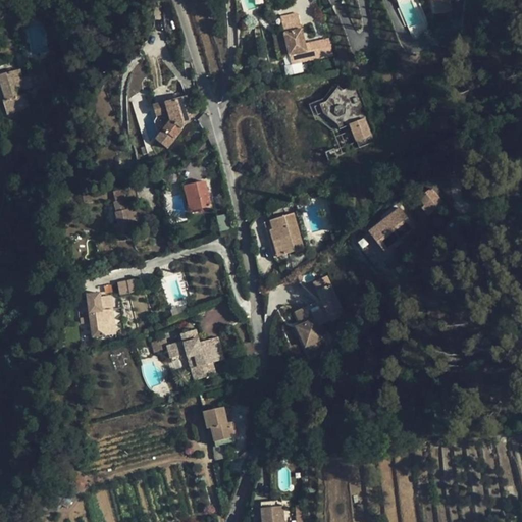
[(52,16),(50,0),(24,4),(28,20),(52,16)]
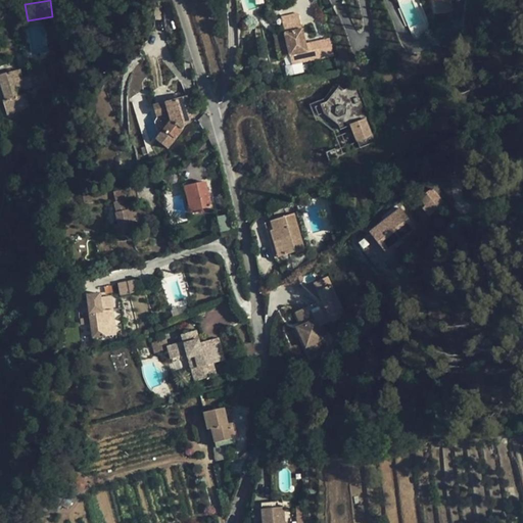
[(433,0),(437,13),(452,10),(449,0),(433,0)]
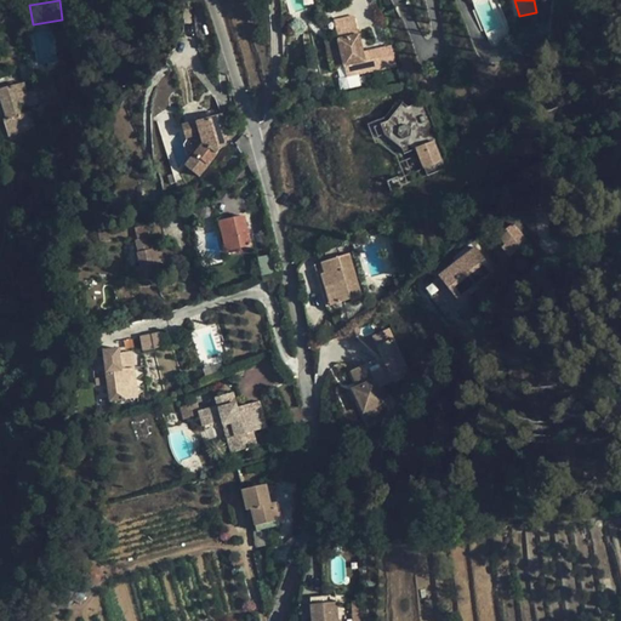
[(339,39),(359,35),(357,22),(336,26),(339,39)]
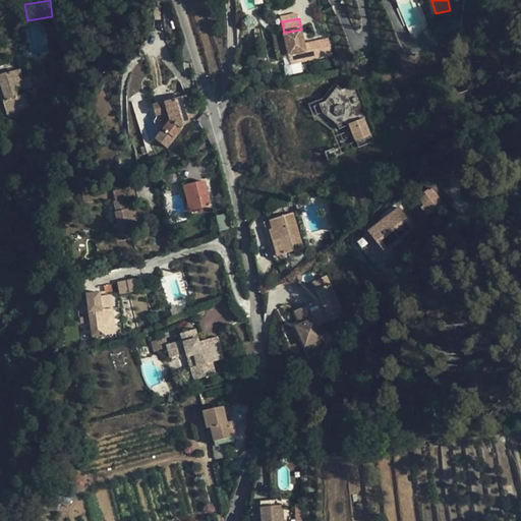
[(291,64),(319,58),(316,49),(306,52),(304,45),(301,30),(284,33),(289,56),(291,64)]
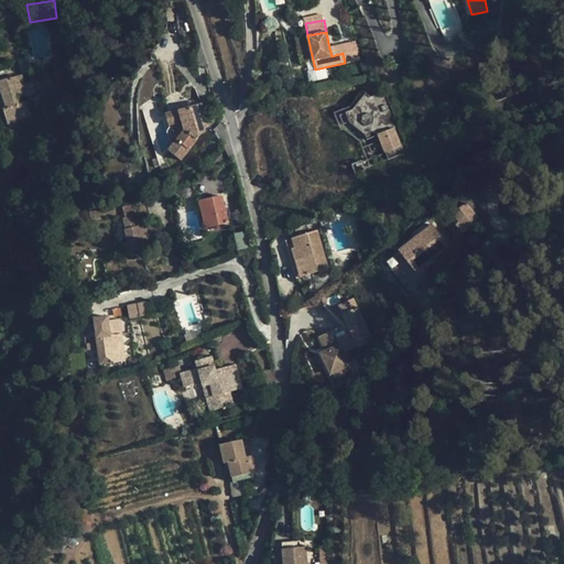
[(313,61),(307,35),(296,38),(302,62),(313,61)]
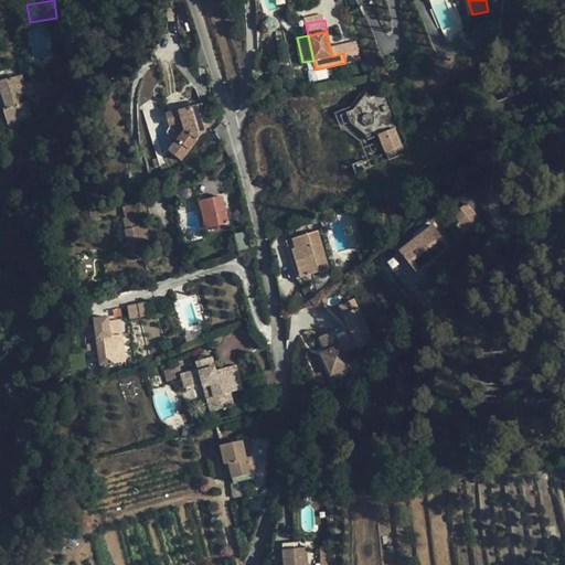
[(332,56),(343,53),(341,46),(330,49),(332,56)]
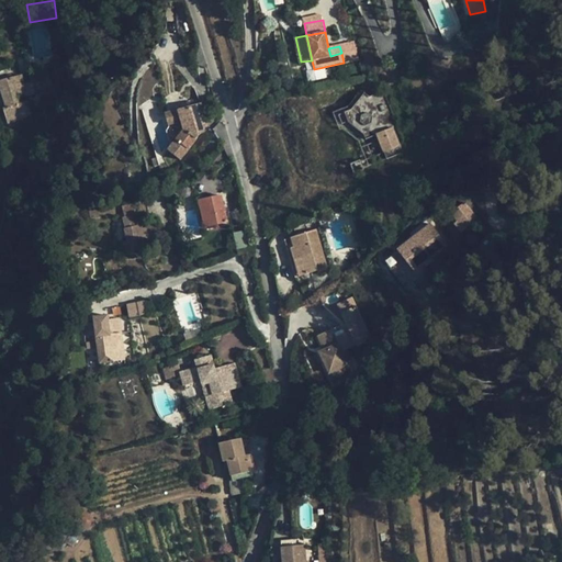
[(8,123),(33,116),(29,100),(19,103),(18,97),(26,94),(26,97),(35,93),(33,85),(33,82),(24,85),(22,75),(0,80),(0,89),(2,97),(0,97),(0,109),(3,109),(8,123)]
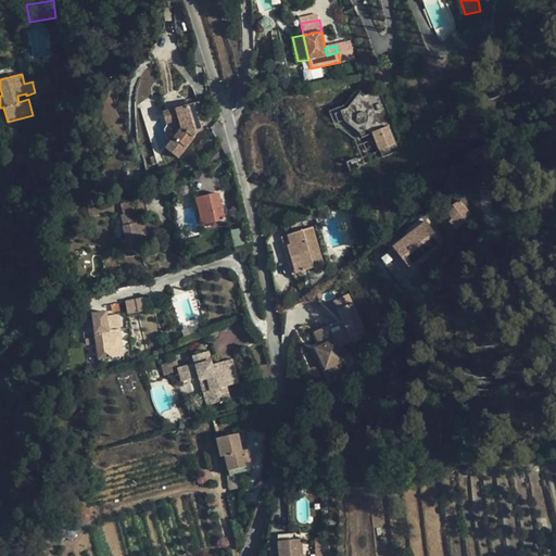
[(49,91),(46,79),(33,84),(35,92),(36,96),(49,91)]
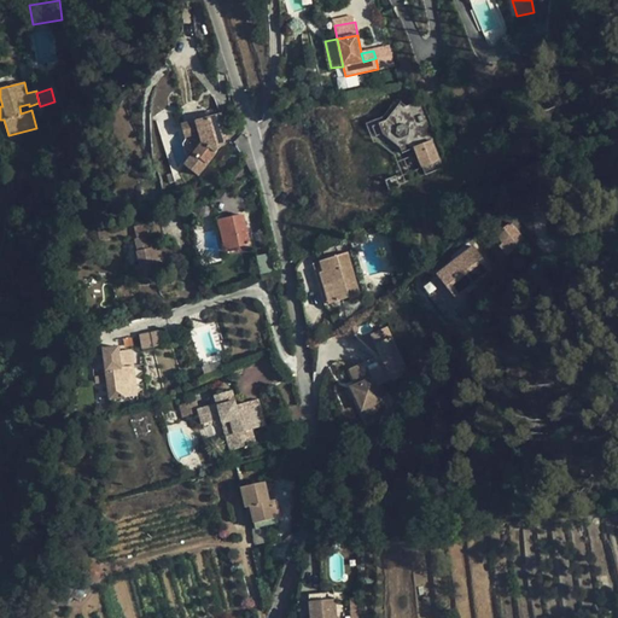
[(448,165),(423,100),(407,106),(401,101),(397,105),(394,103),(383,117),(366,123),(373,143),(377,143),(394,156),(402,175),(396,178),(396,175),(385,180),(389,192),(401,187),(400,185),(448,165)]
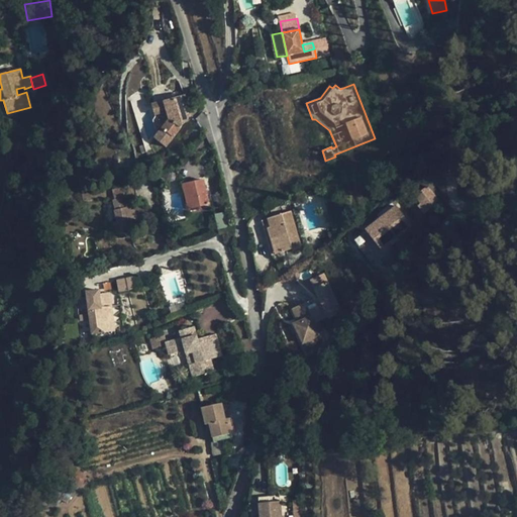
[(185,95),(151,105),(154,117),(152,120),(157,134),(154,138),(166,147),(191,115),(185,95)]
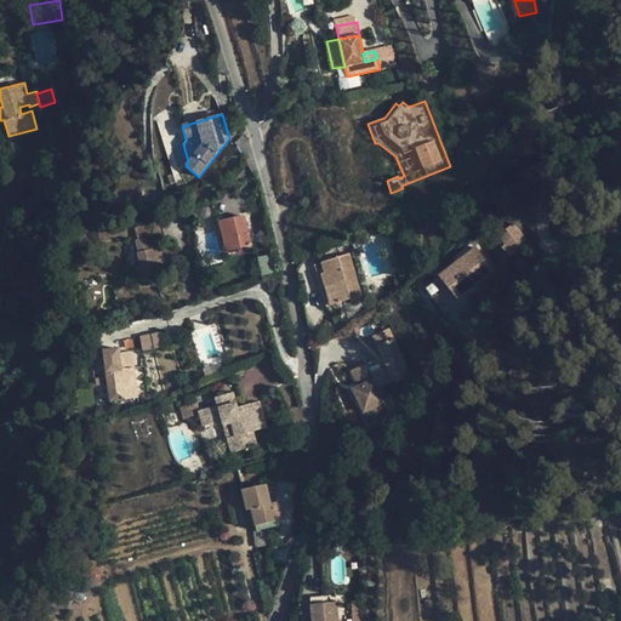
[(220,222),(226,251),(251,245),(245,216),(241,216),(233,218),(220,222)]
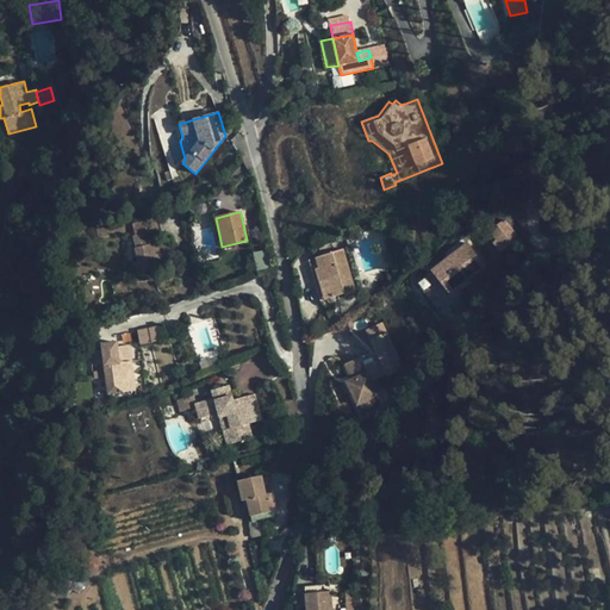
[(500,253),(520,237),(505,219),(486,235),(500,253)]
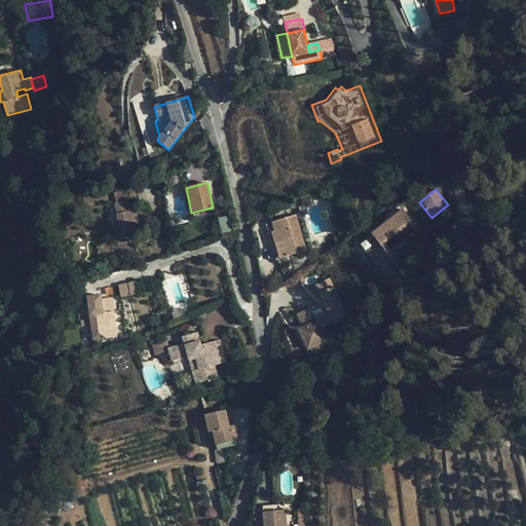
[(127,225),(139,223),(135,205),(129,207),(128,201),(127,201),(124,191),(115,194),(117,204),(114,204),(119,226),(114,228),(116,239),(129,236),(127,225)]
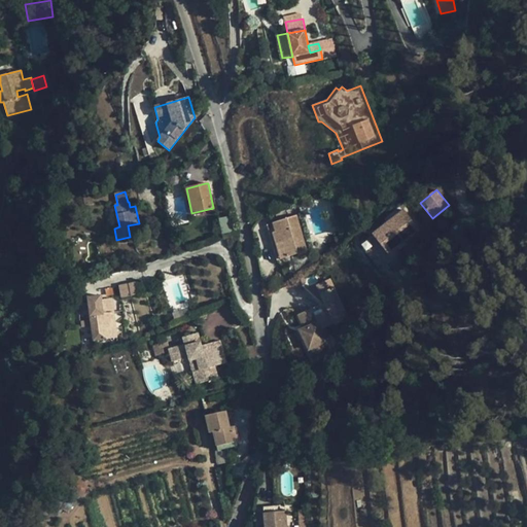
[(69,204),(65,210),(70,213),(74,207),(71,206),(69,204)]
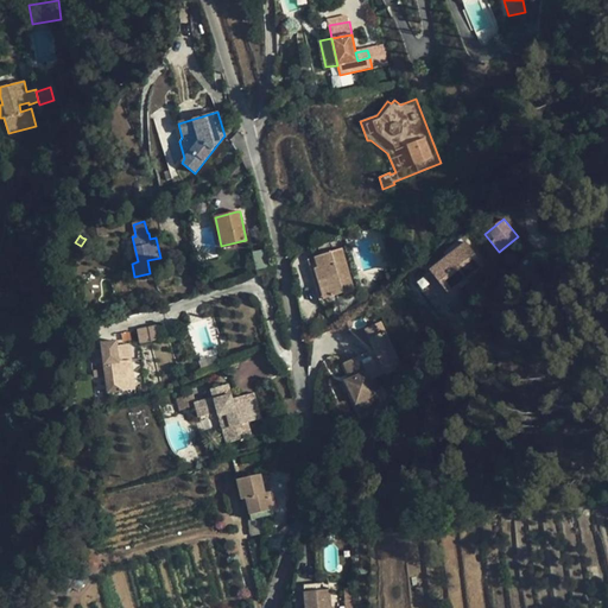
[(329,253),(342,249),(340,241),(327,245),(329,253)]
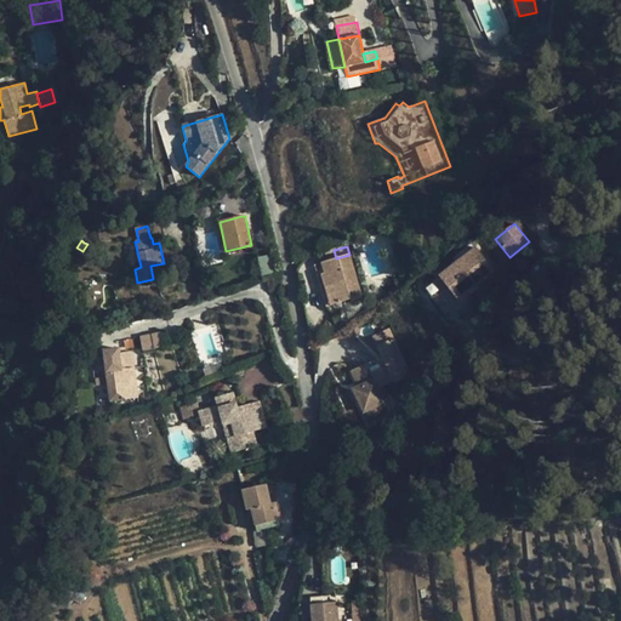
[(495,271),(476,248),(439,277),(457,300),(495,271)]
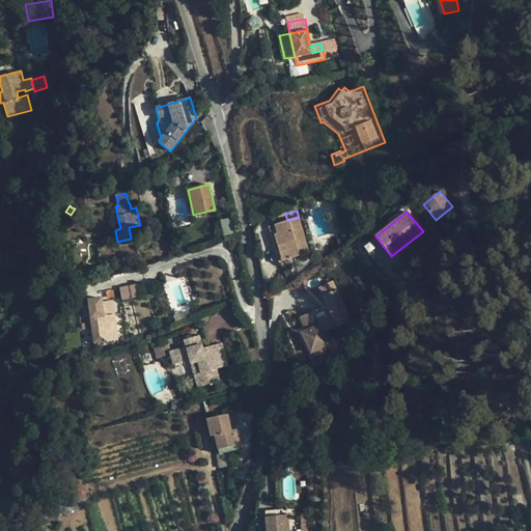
[(287,221),(269,226),(276,253),(280,252),(282,260),(309,253),(299,218),(287,221)]
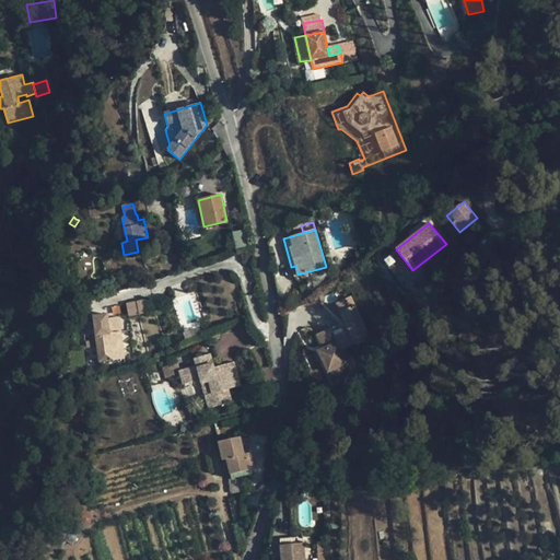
[(318,350),(333,382),(351,373),(340,349),(369,336),(351,295),(337,302),(345,322),(316,334),(323,348),(318,350)]
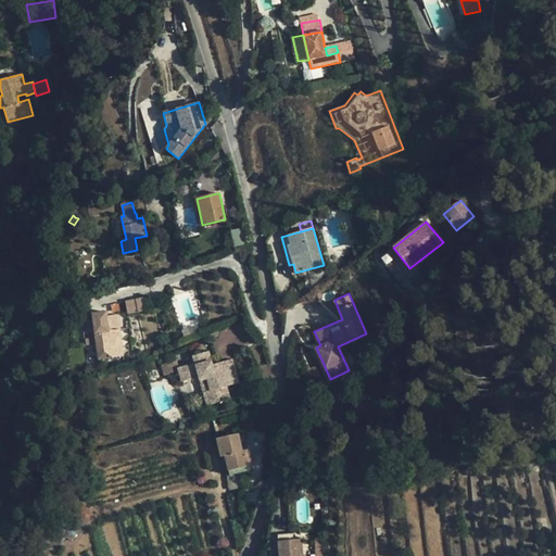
[(125,300),(127,313),(144,311),(143,298),(125,300)]
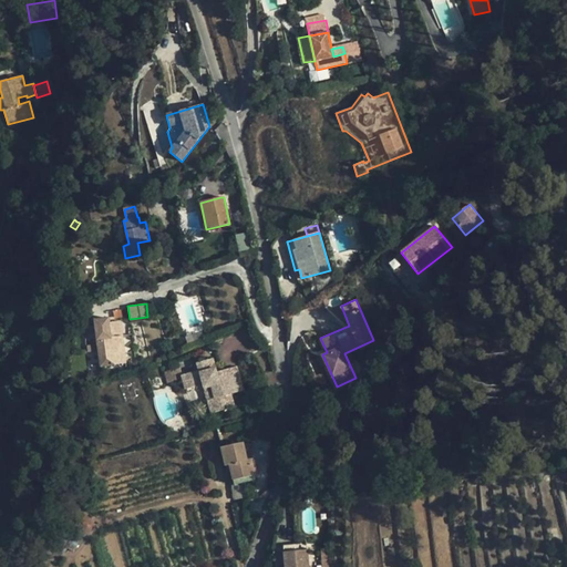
[(110,325),(95,327),(101,367),(114,364),(111,338),(110,325)]
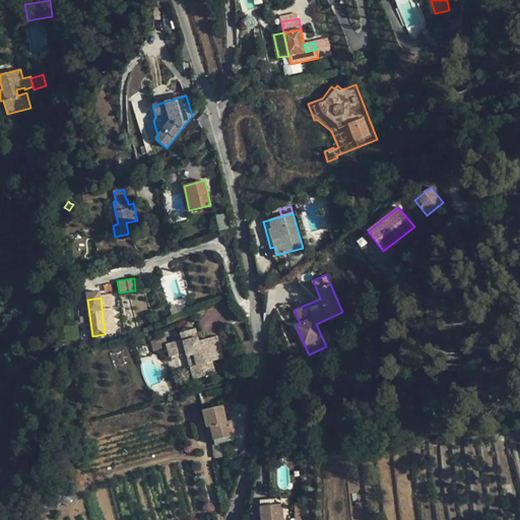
[(102,310),(105,334),(114,333),(110,309),(102,310)]
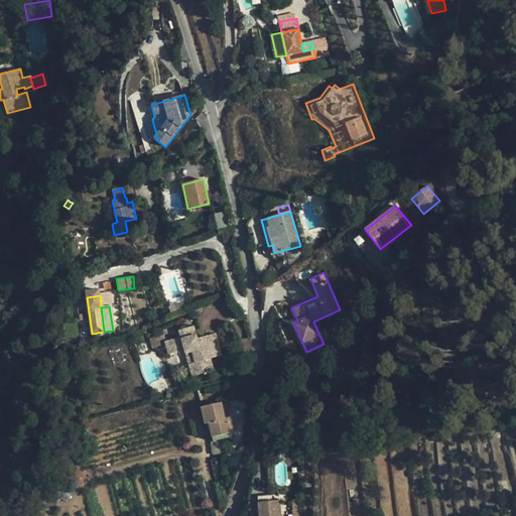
[(195,362),(188,364),(191,377),(214,370),(211,358),(222,355),(216,334),(198,339),(197,335),(191,337),(188,328),(178,330),(180,337),(165,341),(163,335),(157,337),(160,347),(166,345),(168,354),(184,350),(185,354),(192,352),(195,362)]
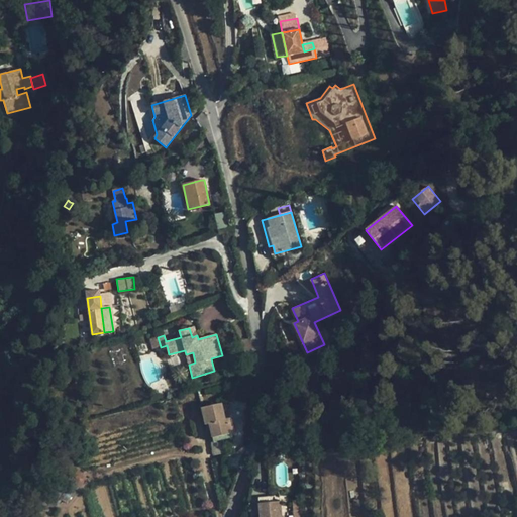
[(153,349),(161,347),(158,337),(150,339),(153,349)]
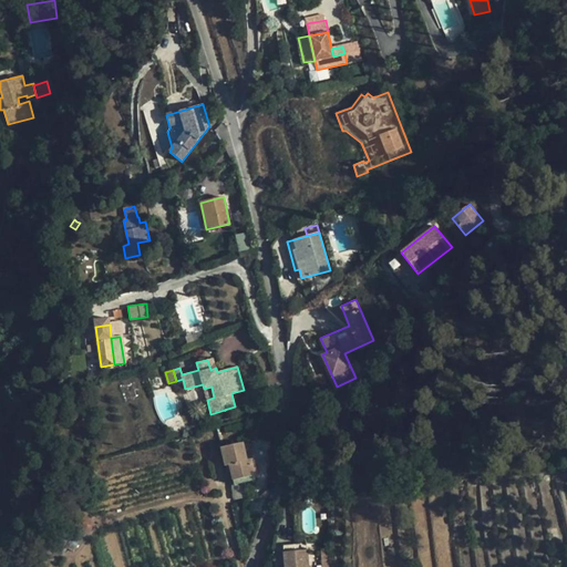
[(204,389),(207,400),(214,398),(212,387),(204,389)]
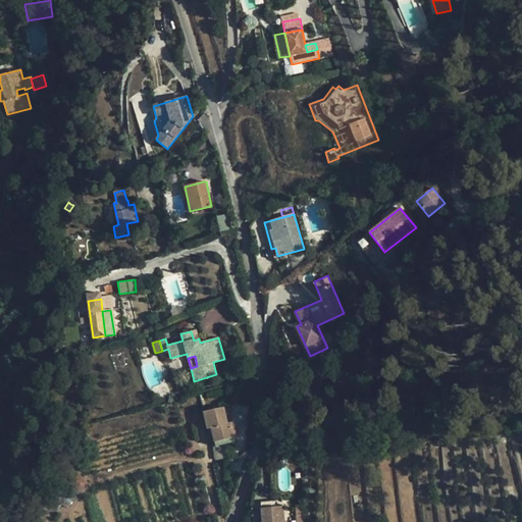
[(227,423),(224,407),(203,412),(207,428),(211,427),(214,442),(235,437),(231,422),(227,423)]
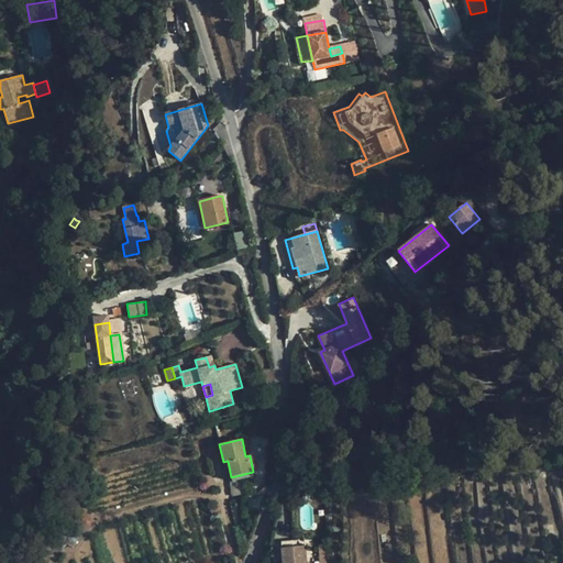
[(254,476),(253,472),(231,477),(232,482),(242,479),(254,476)]
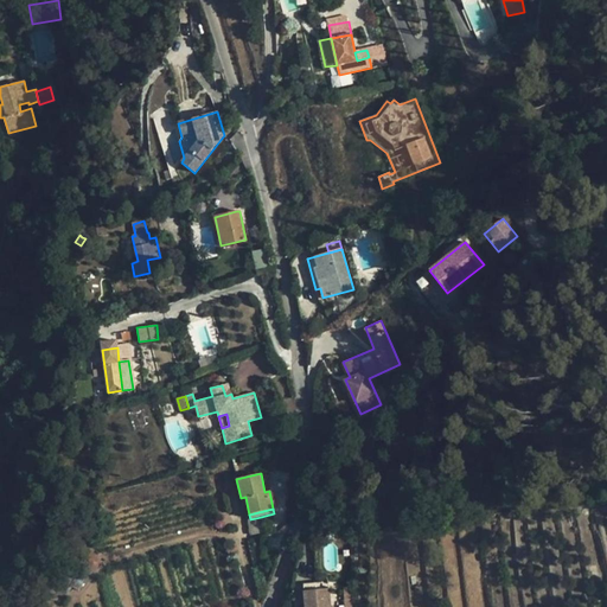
[(266,532),(261,517),(250,519),(254,535),(266,532)]
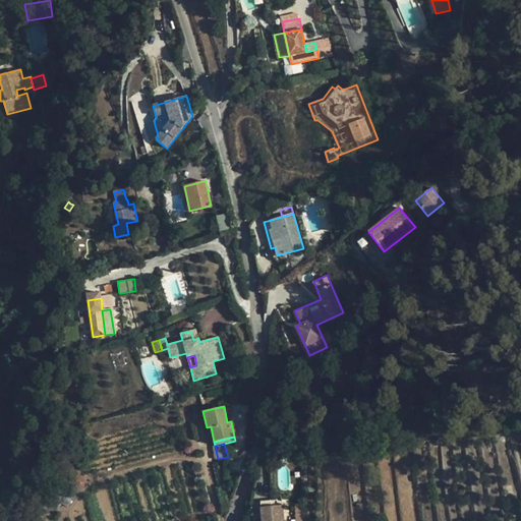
[(60,503),(67,491),(54,484),(48,497),(60,503)]
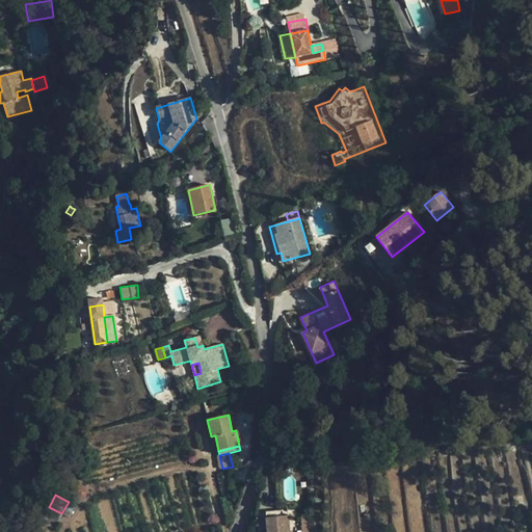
[(289,531),(288,515),(266,517),(267,531),(289,531)]
